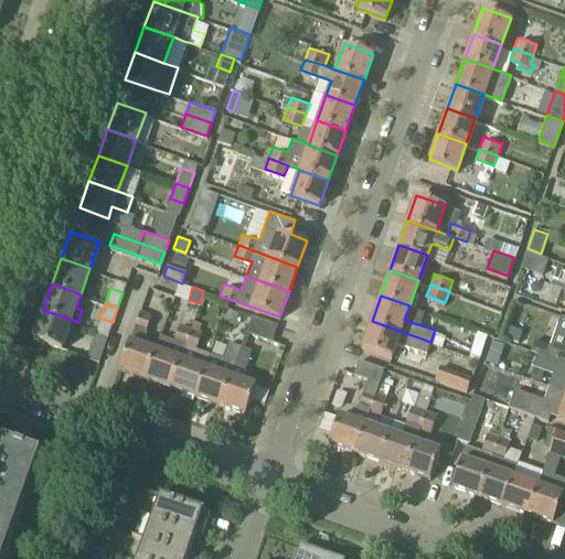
[(119,367),(145,376),(156,347),(141,343),(152,312),(141,308),(119,367)]
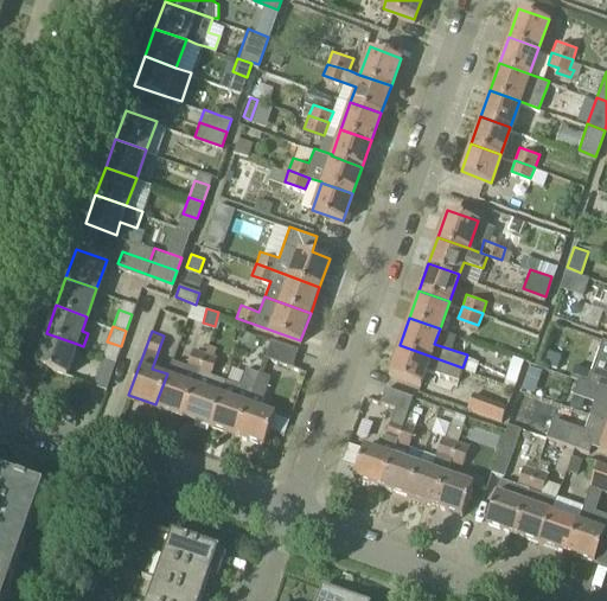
[(77,344),(46,333),(36,362),(66,373),(77,344)]
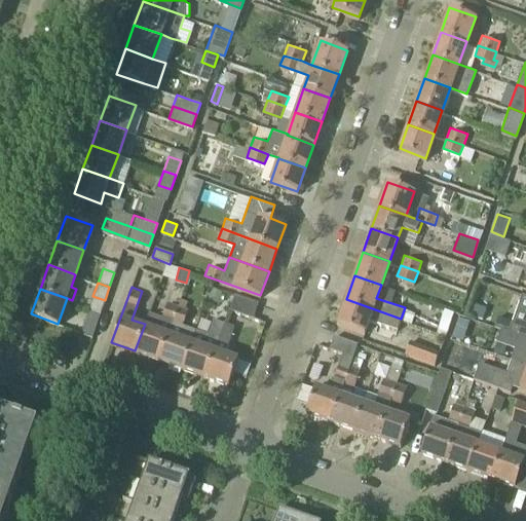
[(229,307),(253,317),(258,300),(234,292),(229,307)]
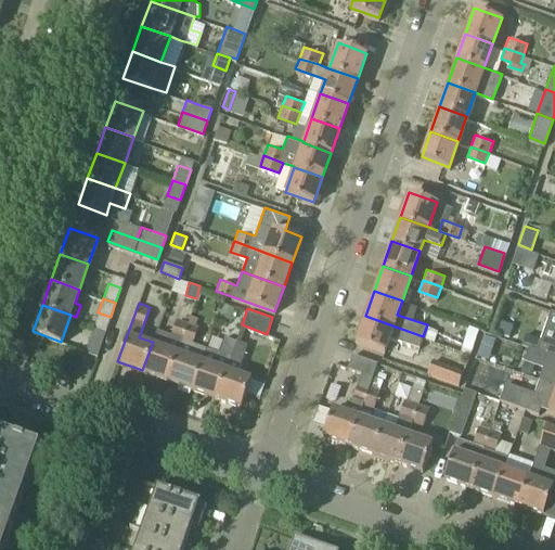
[(192,387),(207,346),(193,341),(198,325),(195,324),(198,316),(190,314),(188,320),(167,379),(192,387)]
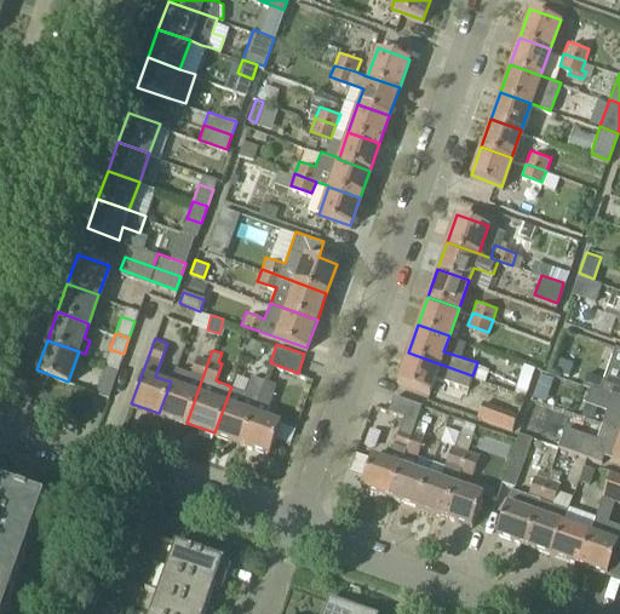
[(472,376),(408,353),(399,380),(430,391),(435,376),(468,386),(472,376)]
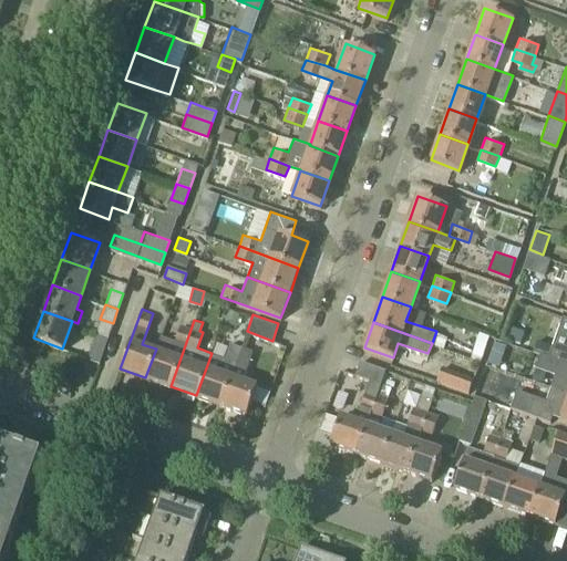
[(145,377),(171,386),(192,326),(182,323),(175,340),(161,334),(156,349),(145,377)]
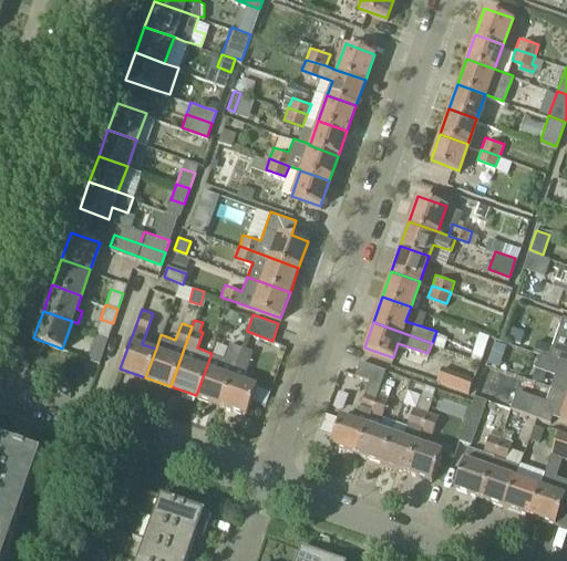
[(96,330),(86,356),(99,362),(106,341),(109,334),(96,330)]
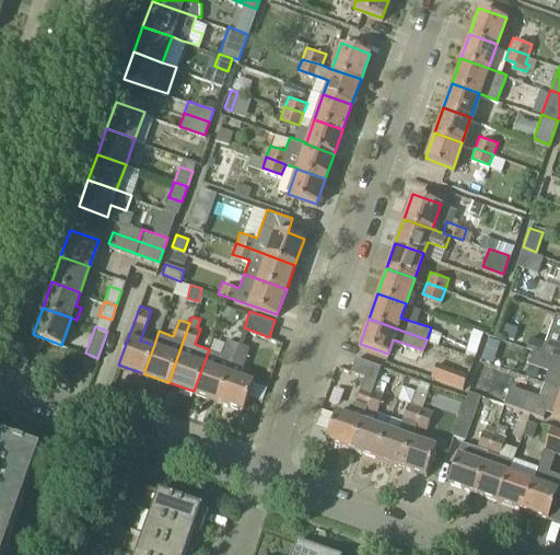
[(524,345),(534,348),(559,358),(559,344),(528,333),(524,345)]
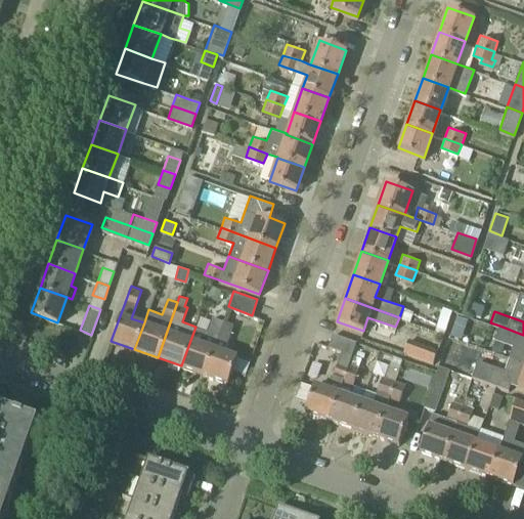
[(181,365),(205,375),(223,319),(213,316),(208,331),(195,327),(181,365)]
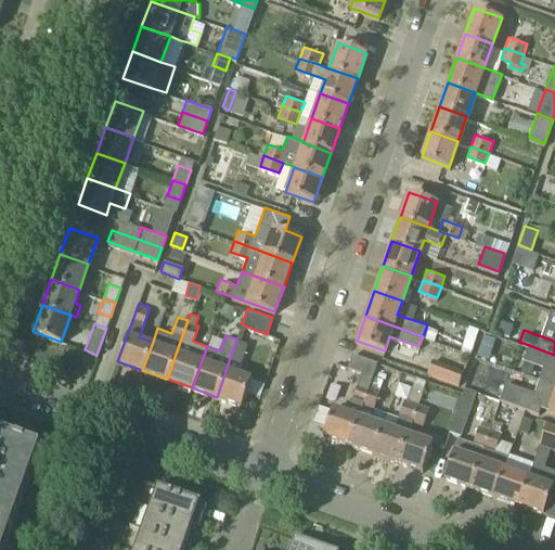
[(247,343),(236,339),(217,397),(242,406),(252,378),(237,372),(247,343)]
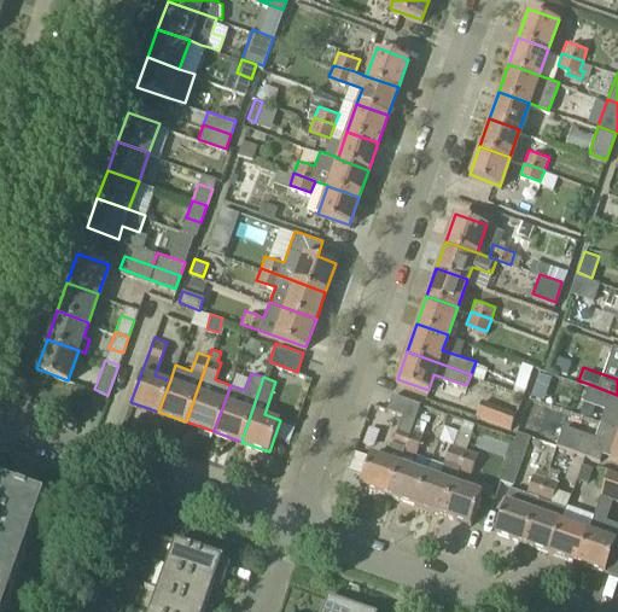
[(604,421),(617,426),(617,395),(589,384),(583,398),(605,406),(600,420),(604,421)]
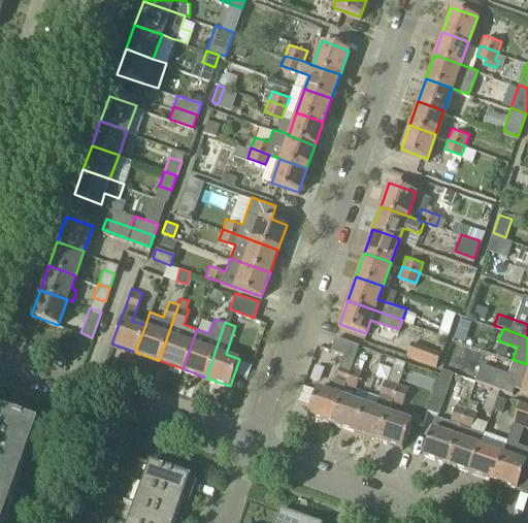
[(341,395),(344,384),(348,376),(352,366),(351,365),(359,344),(335,335),(330,349),(343,353),(334,378),(333,378),(328,391),(317,387),(307,413),(332,422),(341,395)]
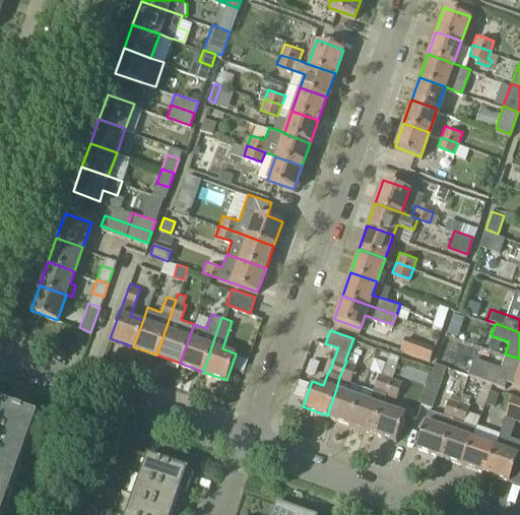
[(405,334),(400,348),(430,360),(435,345),(405,334)]
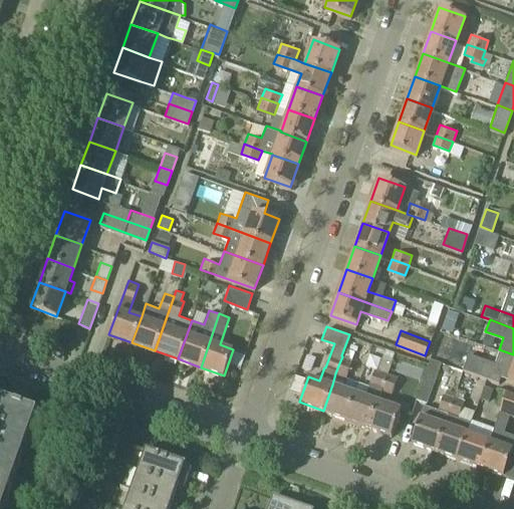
[(469,351),(465,362),(463,367),(498,380),(501,371),(508,374),(507,377),(513,379),(513,354),(502,350),(498,361),(469,351)]
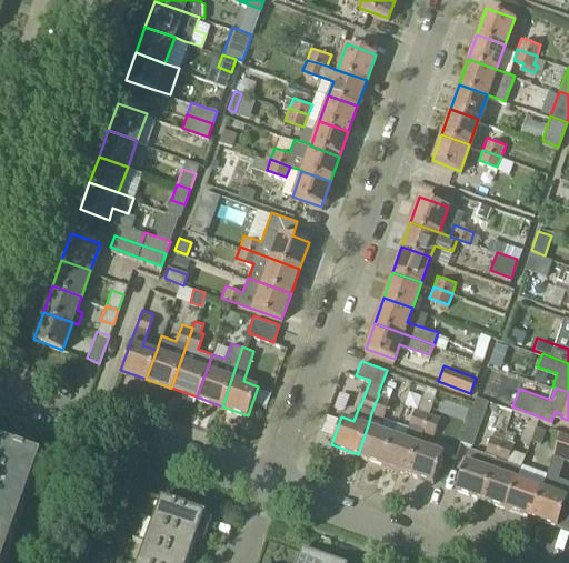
[(379,394),(375,404),(371,413),(383,418),(390,398),(379,394)]
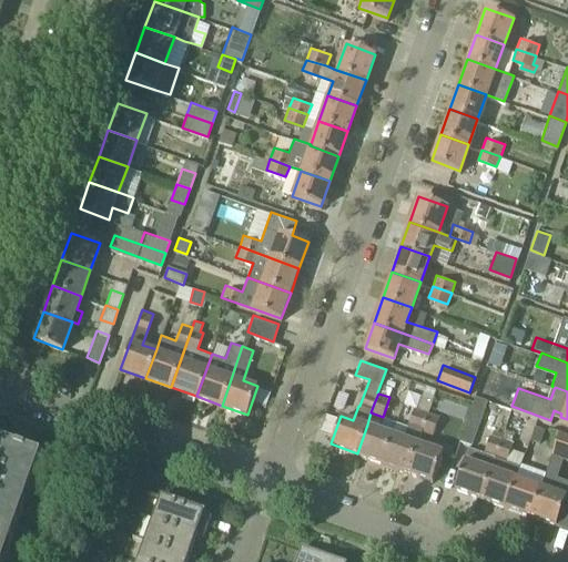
[(487,398),(475,395),(459,439),(472,442),(487,398)]
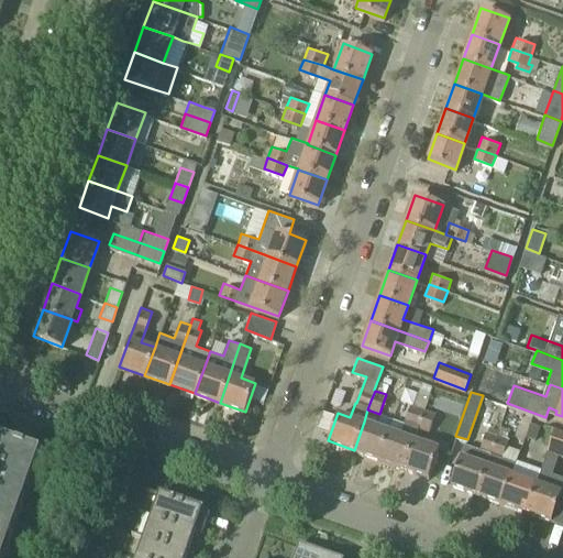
[(378,459),(404,468),(414,439),(417,426),(423,408),(412,404),(407,422),(404,420),(399,434),(389,430),(378,459)]
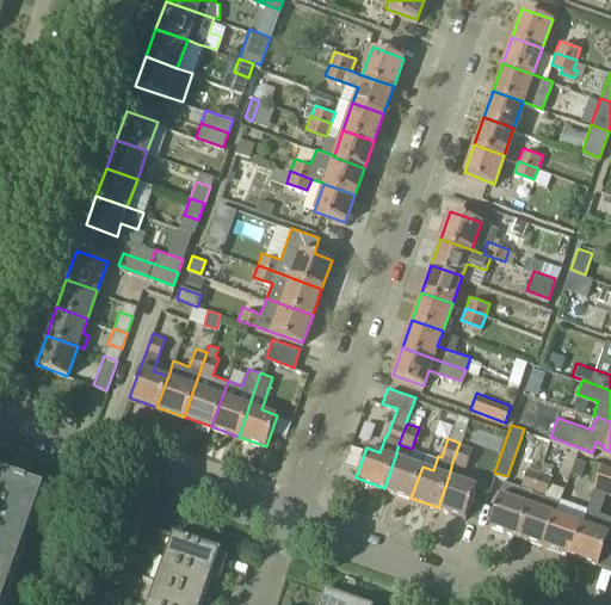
[(471,446),(460,443),(452,462),(464,467),(471,446)]
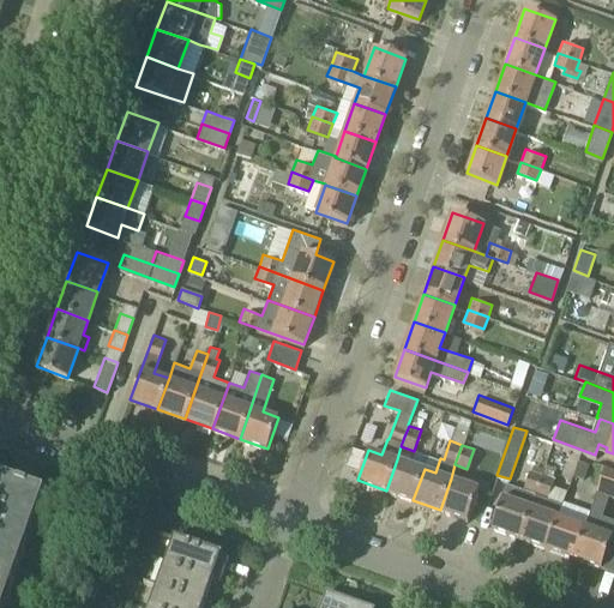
[(425,469),(397,459),(386,491),(413,500),(425,469)]
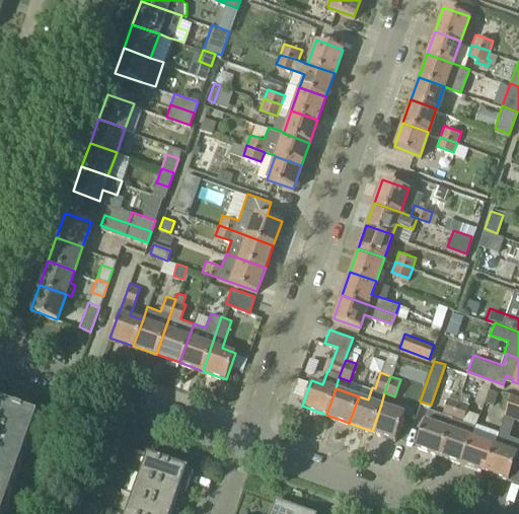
[(518,422),(518,396),(512,393),(505,413),(500,426),(498,431),(485,470),(508,479),(518,448),(518,438),(509,435),(514,421),(518,422)]
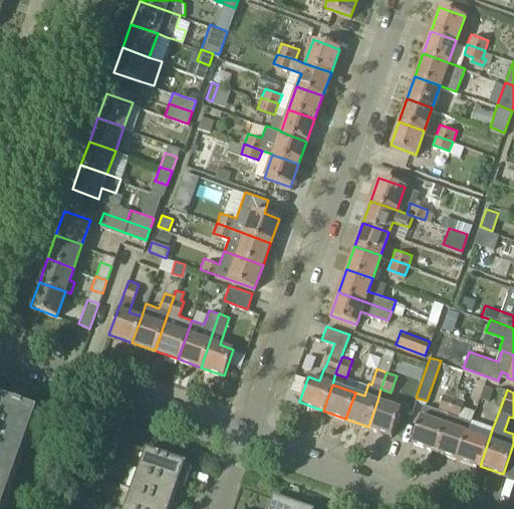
[(425,404),(421,416),(412,442),(434,450),(444,424),(454,396),(444,392),(438,409),(425,404)]
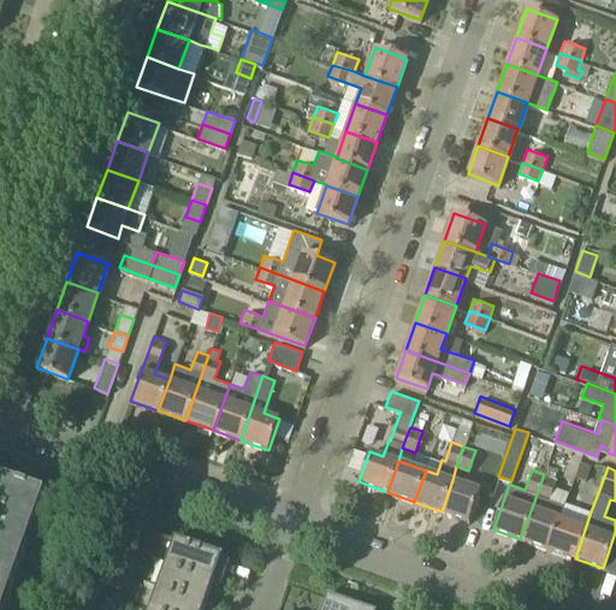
[(532,508),(520,539),(548,549),(558,517),(560,517),(564,505),(549,499),(556,479),(544,474),(532,508)]
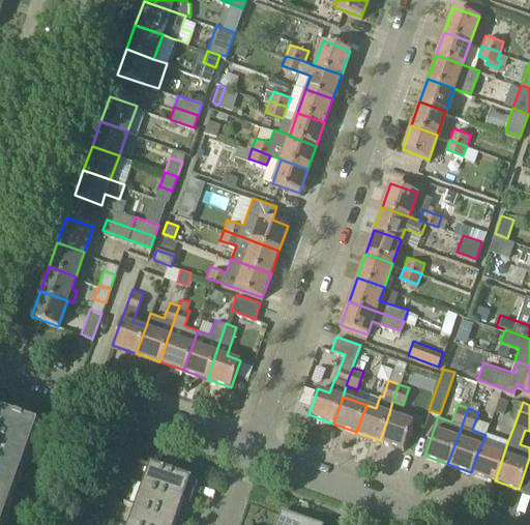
[(0,490),(13,495),(38,425),(0,410),(0,490)]
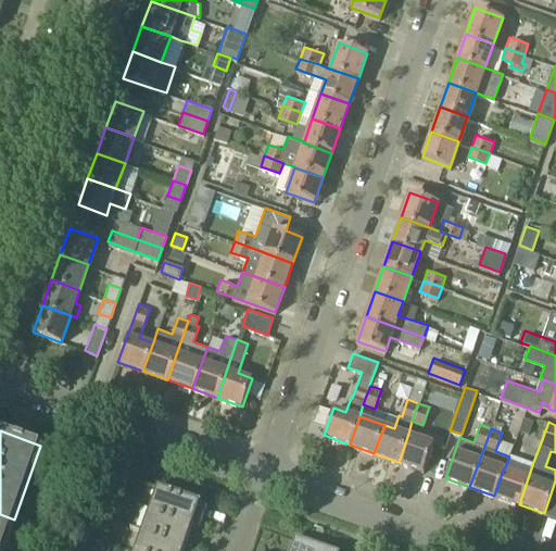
[(433,441),(408,434),(399,462),(424,471),(433,441)]
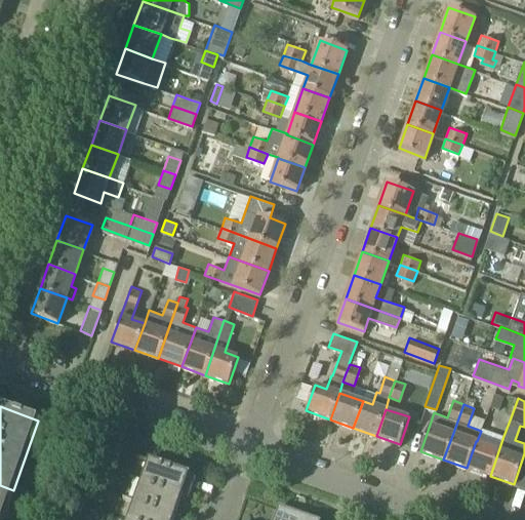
[(477,441),(476,441),(467,468),(490,476),(503,436),(482,428),(481,431),(477,441)]
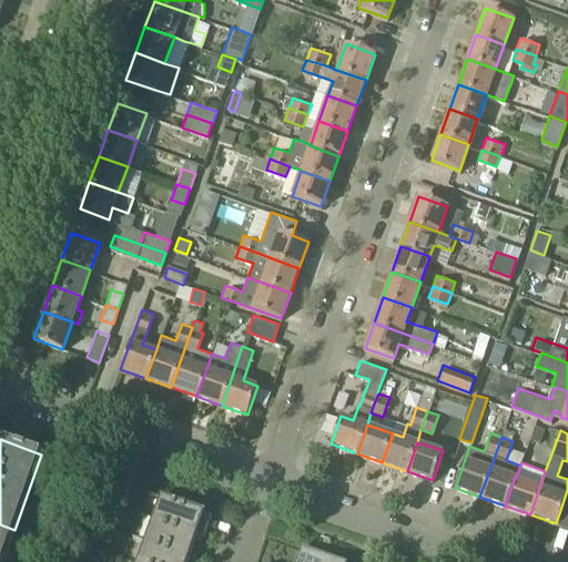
[(203,512),(161,497),(153,519),(192,532),(196,533),(203,512)]
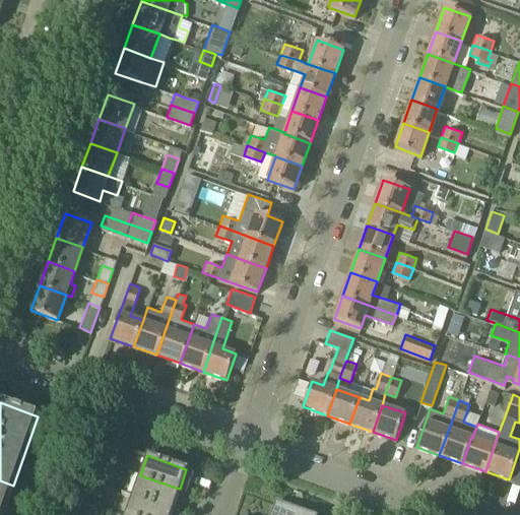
[(140,475),(133,495),(169,507),(176,488),(140,475)]
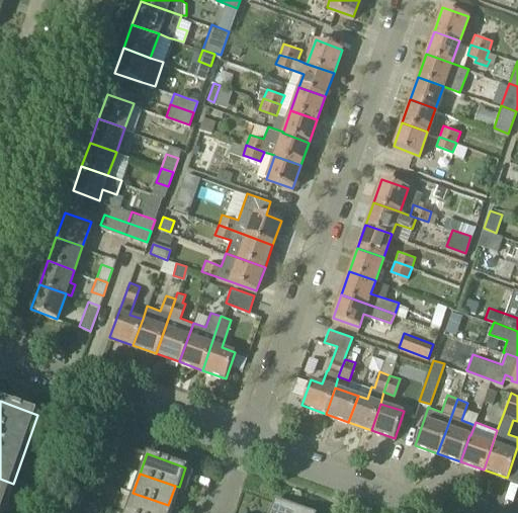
[(0,512),(2,512),(13,484),(0,479),(0,512)]
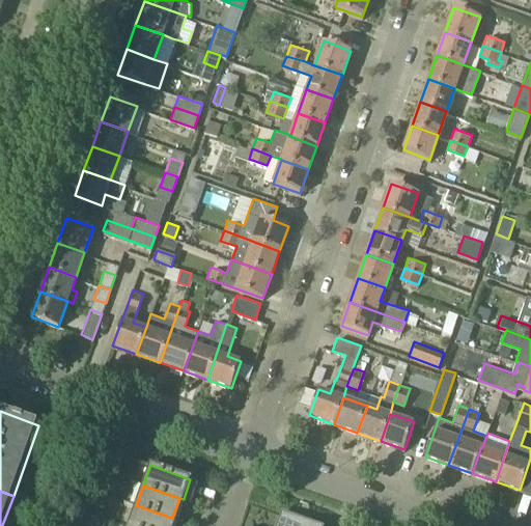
[(172,518),(136,505),(129,525),(132,525),(168,525),(171,519),(177,521),(178,520),(172,518)]
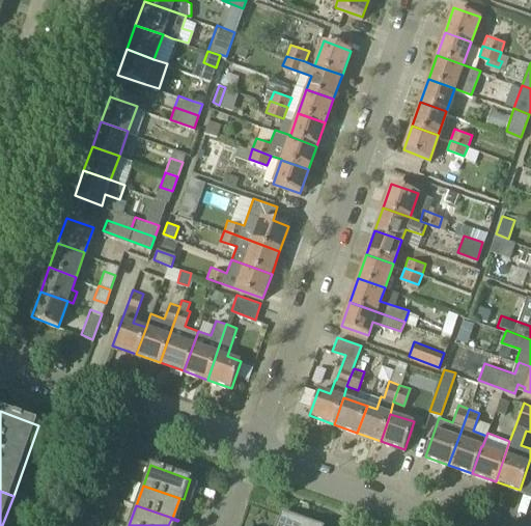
[(70,525),(78,525),(84,509),(77,507),(70,525)]
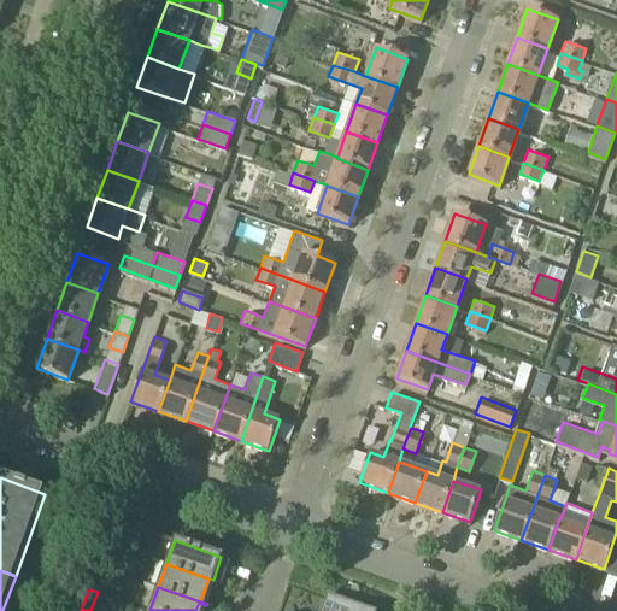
[(376,610),(328,594),(321,610),(376,610)]
